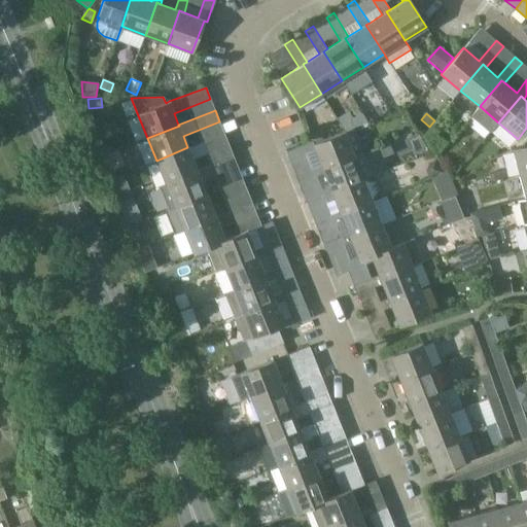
[(315,150),(320,164),(322,168),(354,155),(344,132),(313,143),(312,141),(286,151),(289,160),(315,150)]
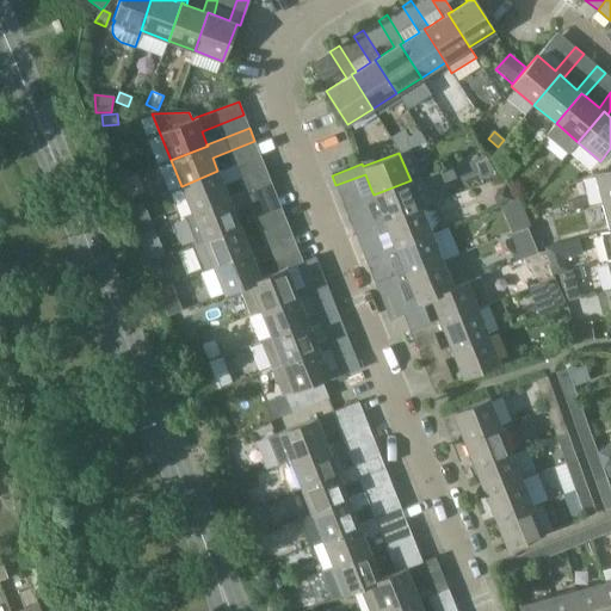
[(360,155),(365,165),(375,161),(372,156),(366,153),(360,155)]
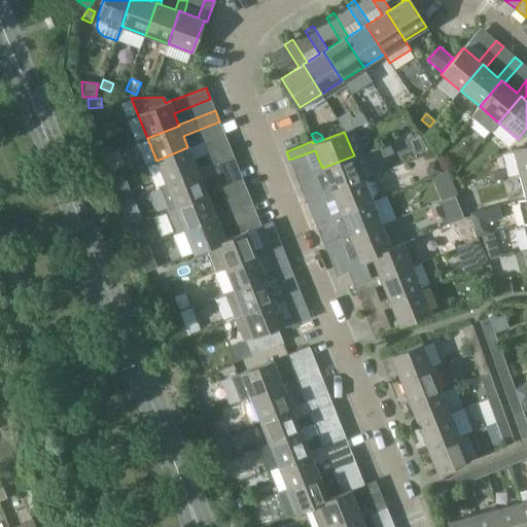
[(156,161),(166,183),(197,171),(197,170),(192,159),(229,144),(224,133),(187,147),(156,161)]
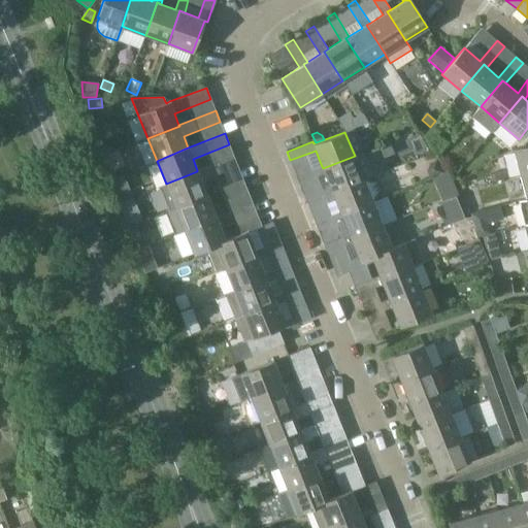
[(514,150),(520,174),(527,172),(527,145),(527,146),(514,150)]
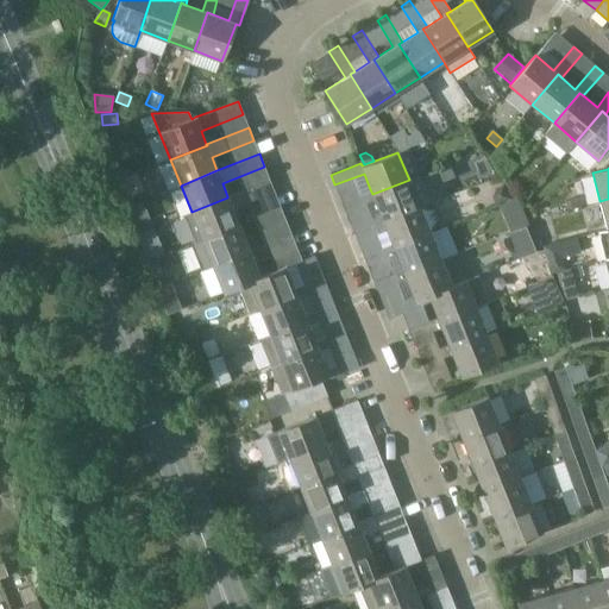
[(144,190),(137,173),(115,182),(124,200),(144,190)]
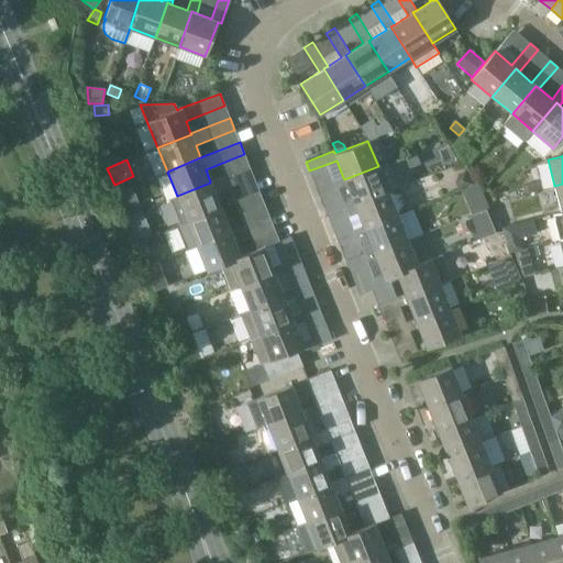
[(346,185),(352,200),(354,205),(388,190),(397,187),(387,163),(378,166),(344,179),(342,175),(316,186),(319,195),(346,185)]
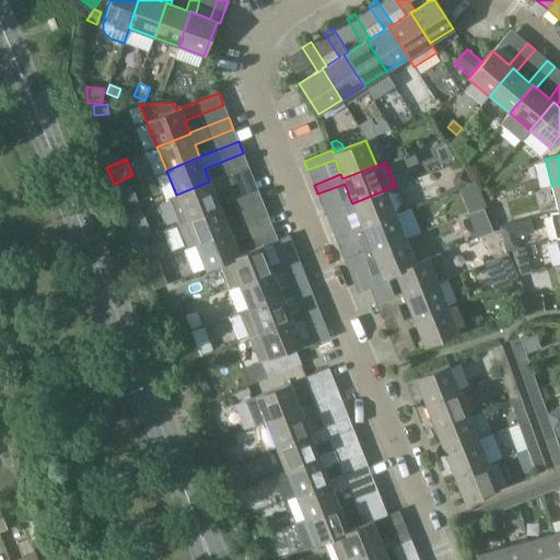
[(176,195),(186,220),(219,206),(214,194),(253,178),(248,165),(209,181),(209,182),(176,195)]
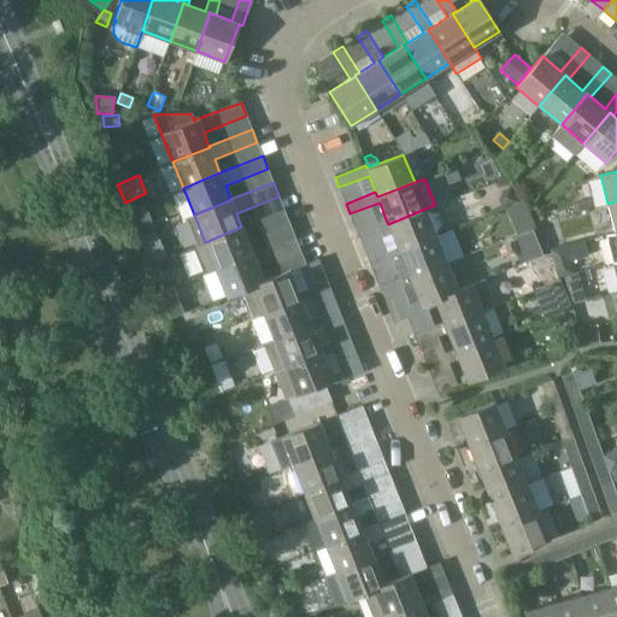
[(510,188),(501,193),(499,201),(503,210),(517,203),(510,188)]
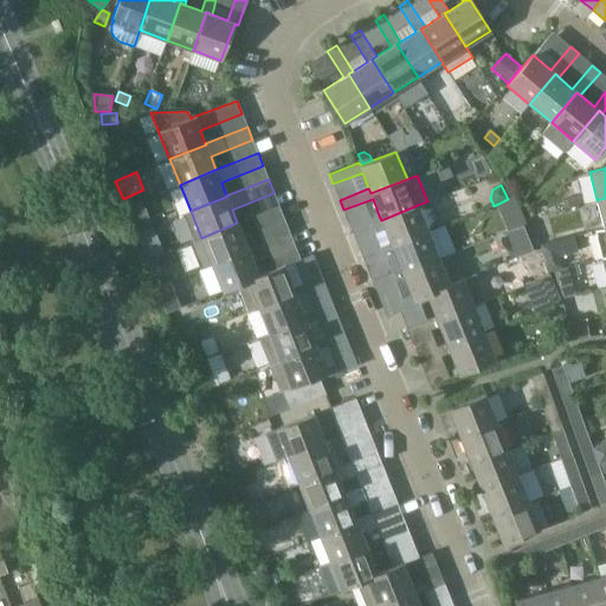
[(567,200),(569,208),(584,205),(581,197),(567,200)]
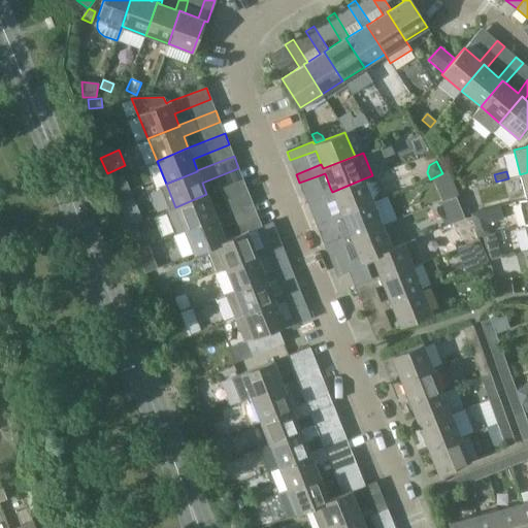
[(133,198),(124,176),(109,182),(118,204),(133,198)]
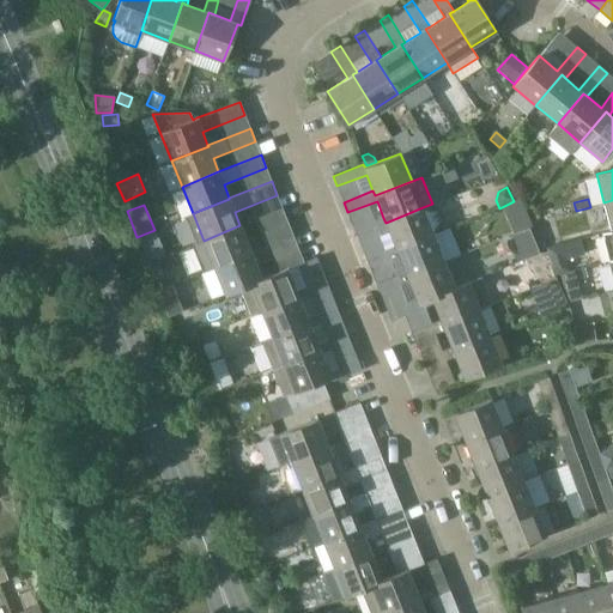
[(387,228),(394,244),(395,249),(434,235),(423,207),(386,223),(383,218),(354,229),(358,240),(387,228)]
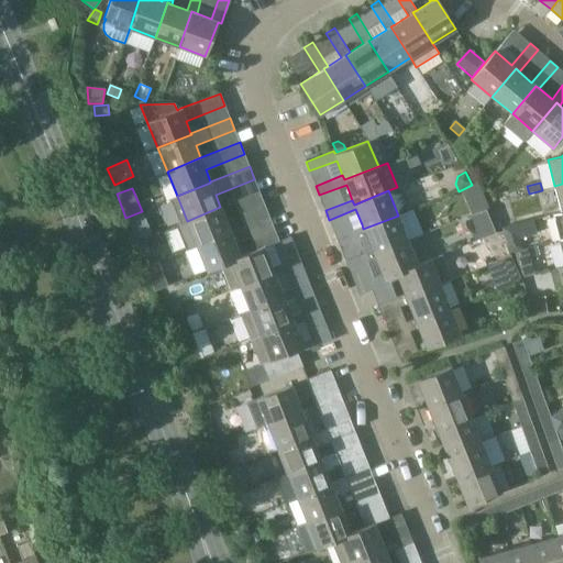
[(187,221),(196,245),(230,232),(230,231),(225,219),(264,203),(258,191),(220,207),(187,221)]
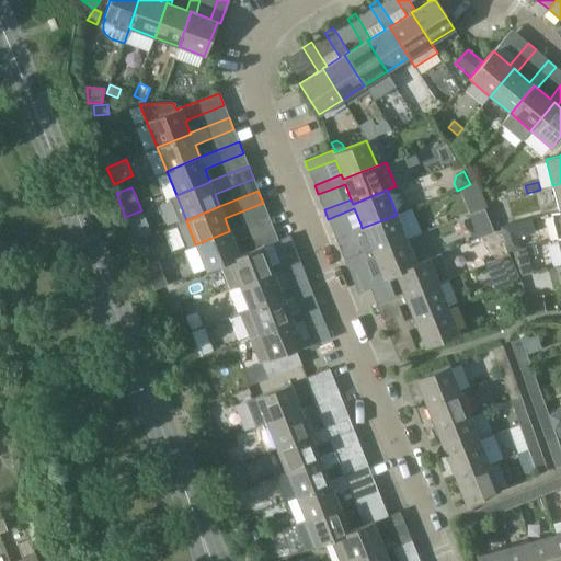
[(195,244),(205,270),(263,245),(239,255),(235,242),(273,227),(267,215),(229,230),(229,231),(195,244)]
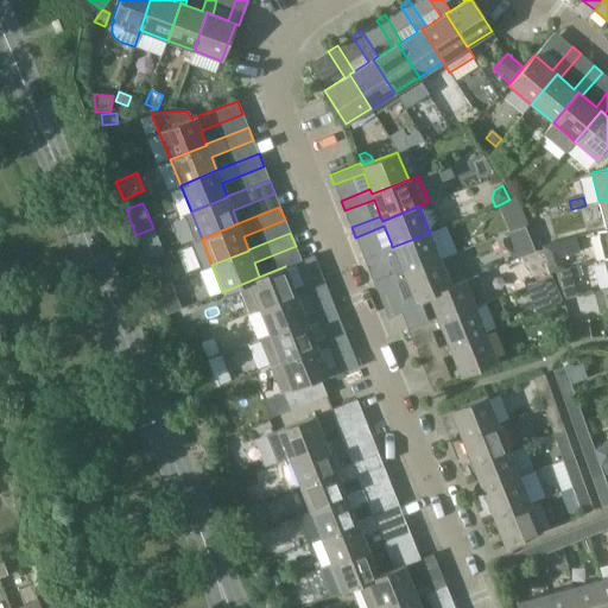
[(394,252),(401,268),(403,273),(439,259),(430,233),(392,247),(391,242),(362,254),(366,264),(394,252)]
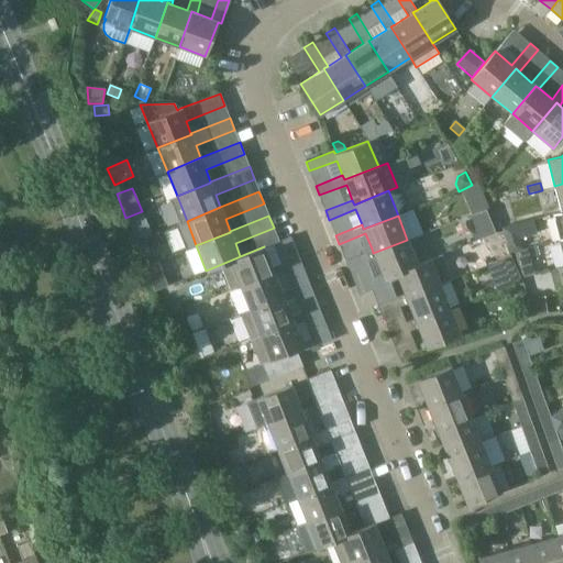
[(506,242),(509,254),(522,250),(519,239),(506,242)]
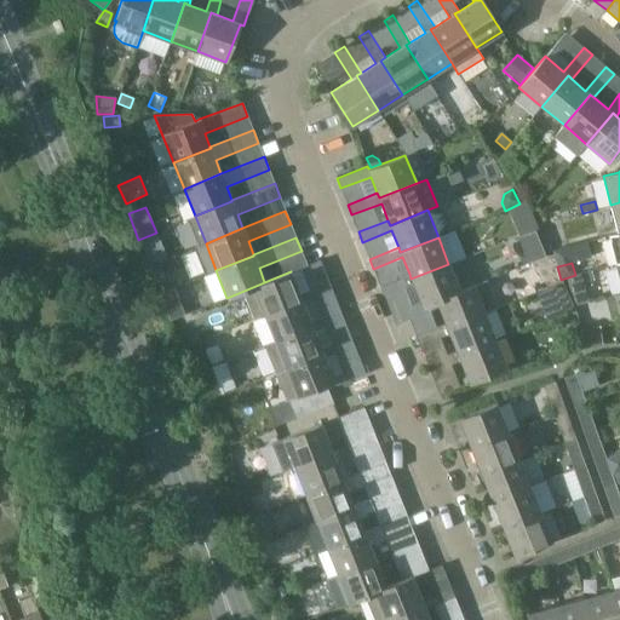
[(413,285),(420,300),(422,306),(460,291),(459,291),(448,264),(411,279),(409,274),(380,286),(384,296),(413,285)]
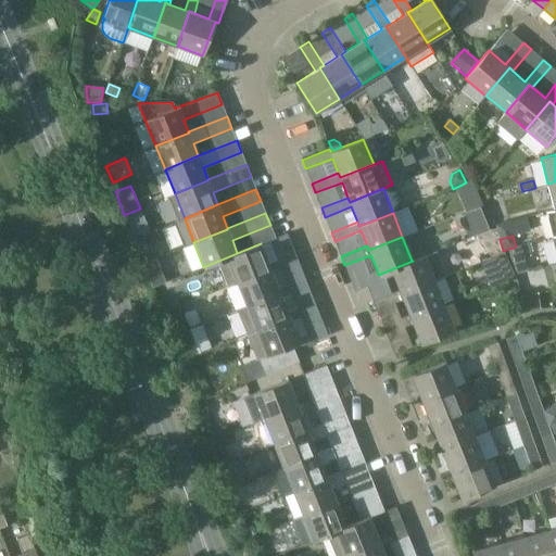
[(228,286),(237,282),(270,268),(273,273),(299,262),(294,253),(268,264),(261,243),(203,267),(204,267),(218,262),(228,286)]
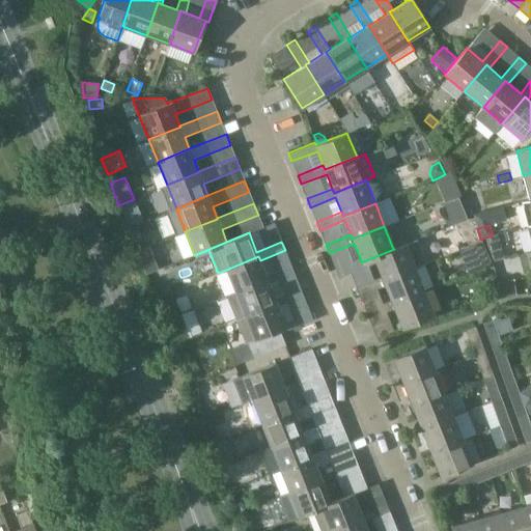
[(375,262),(381,277),(383,281),(415,269),(406,244),(393,249),(394,249),(361,262),(360,257),(334,268),(338,277),(375,262)]
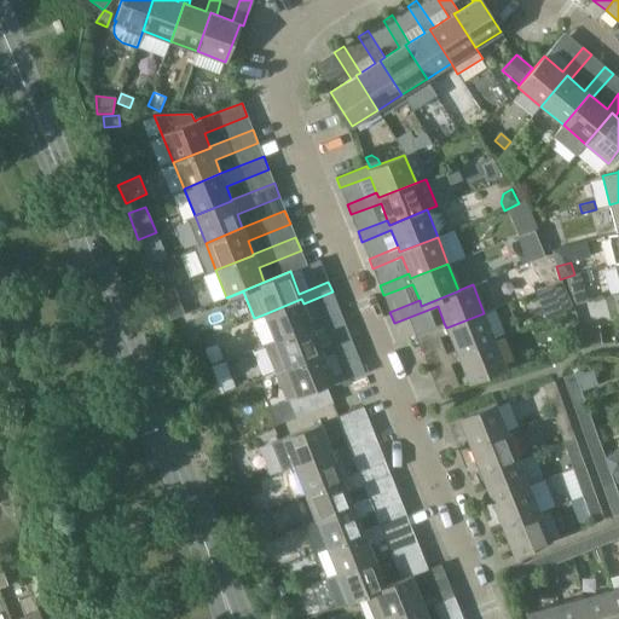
[(572,305),(586,302),(584,291),(570,295),(572,305)]
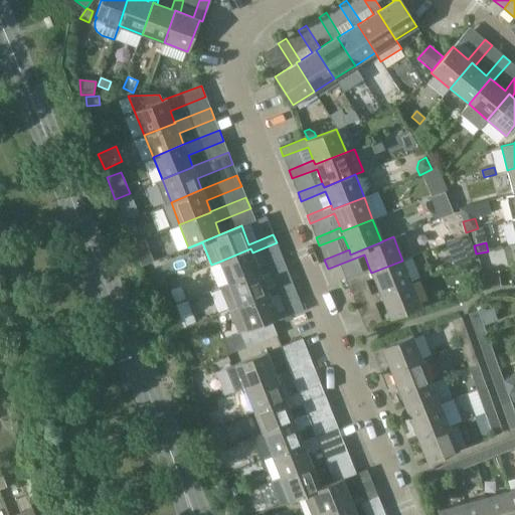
[(219,262),(228,284),(260,272),(262,276),(286,266),(282,256),(258,267),(252,252),(250,248),(219,262)]
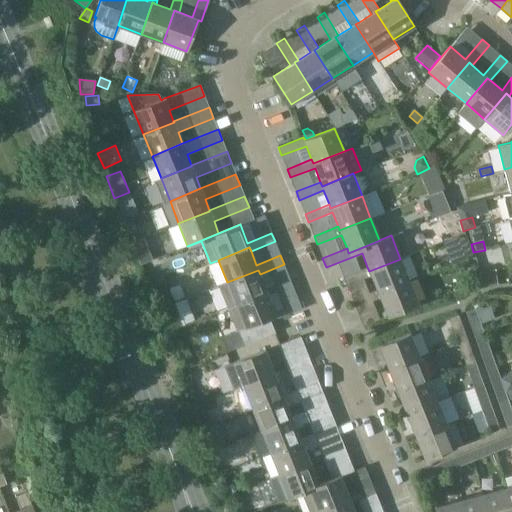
[(371,275),(376,289),(378,293),(409,281),(400,259),(369,271),(367,267),(343,276),(347,285),(371,275)]
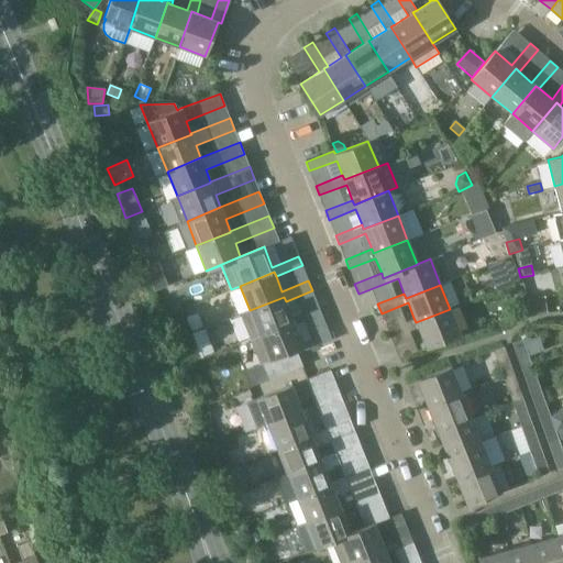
[(241,313),(251,339),(294,321),(296,326),(322,315),(318,305),(291,316),(286,301),(284,297),(250,310),(241,313)]
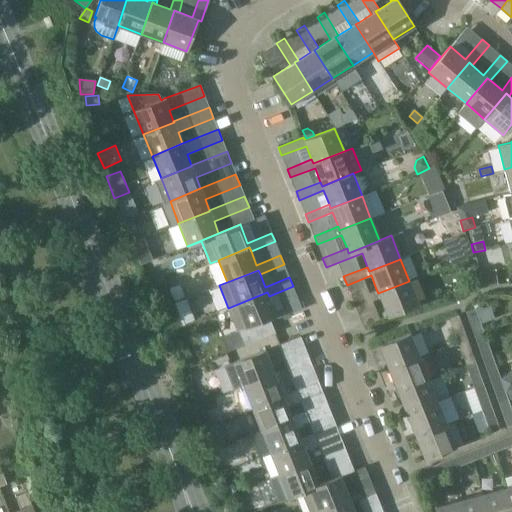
[(378,293),(376,289),(352,299),(355,307),(380,298),(387,317),(418,304),(409,281),(378,293)]
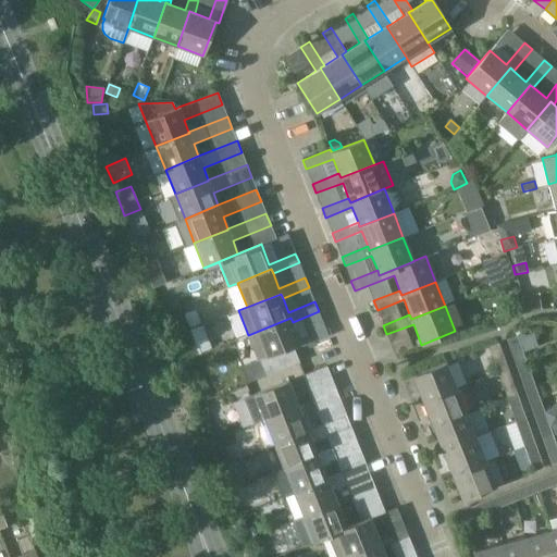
[(201,324),(196,310),(184,316),(189,329),(201,324)]
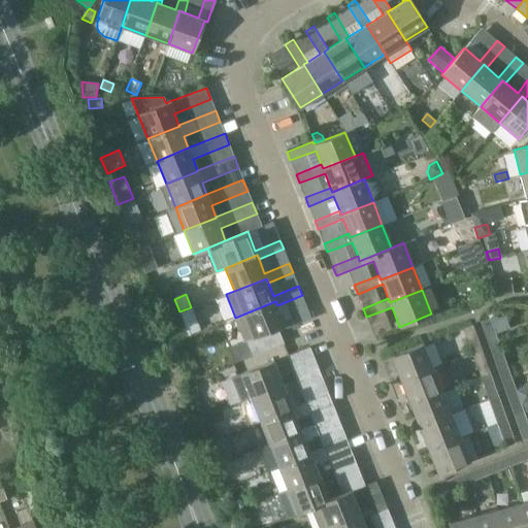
[(275,301),(235,318),(244,341),(253,338),(277,328),(284,325),(285,328),(311,318),(307,309),(283,320),(277,305),(275,301)]
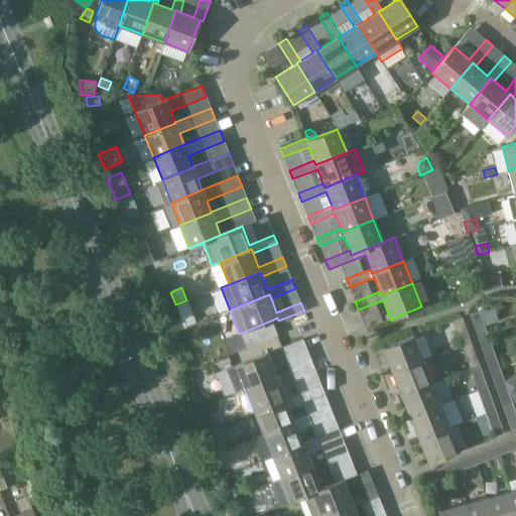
[(488,336),(479,311),(470,314),(478,339),(488,336)]
